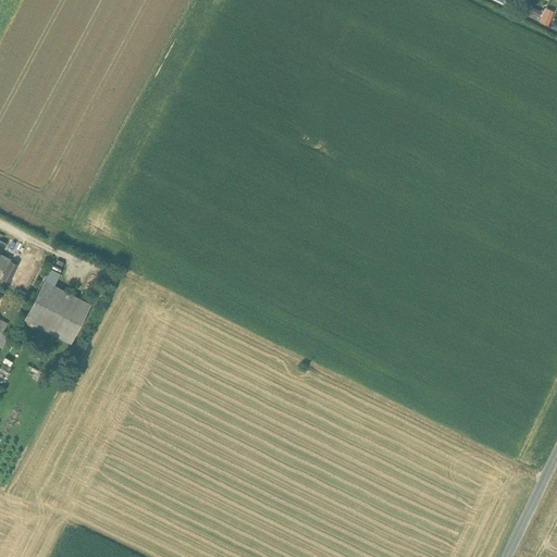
[(540,22),(548,25),(554,10),(544,7),(540,22)]
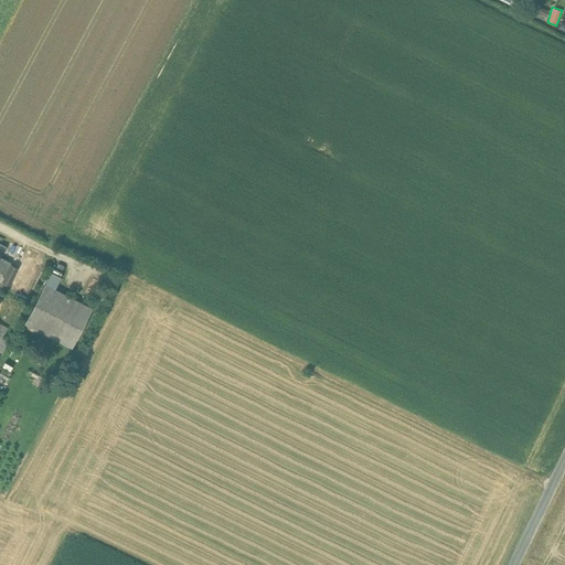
[(0,274),(3,276),(9,265),(0,259),(0,253),(3,246),(0,244),(0,274)]
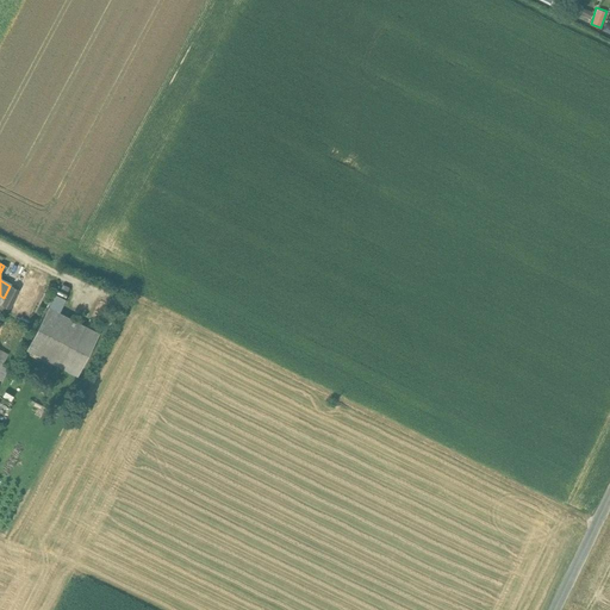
[(26,277),(19,291),(10,309),(29,319),(45,286),(26,277)]
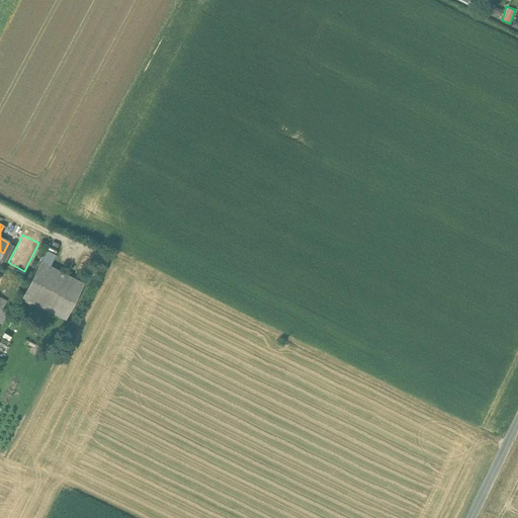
[(3,253),(0,259),(8,262),(16,247),(8,243),(3,253)]
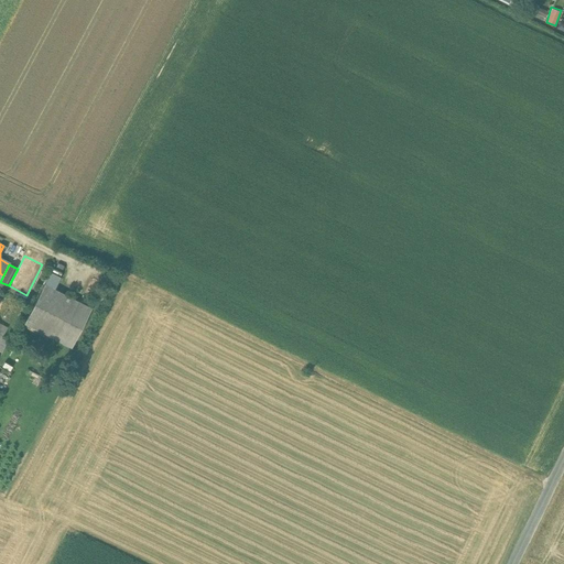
[(93,308),(45,284),(25,323),(73,346),(93,308)]
